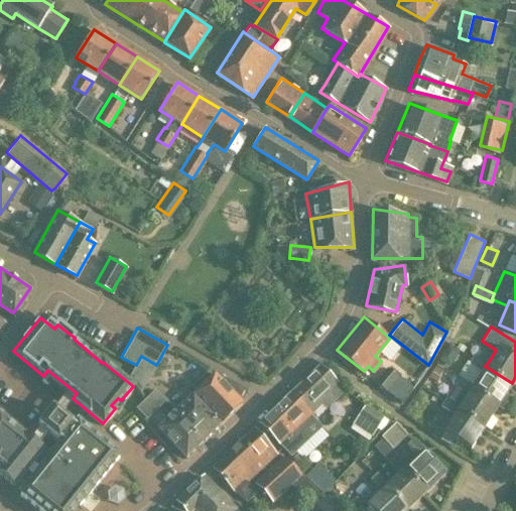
[(446,341),(439,356),(448,361),(456,346),(446,341)]
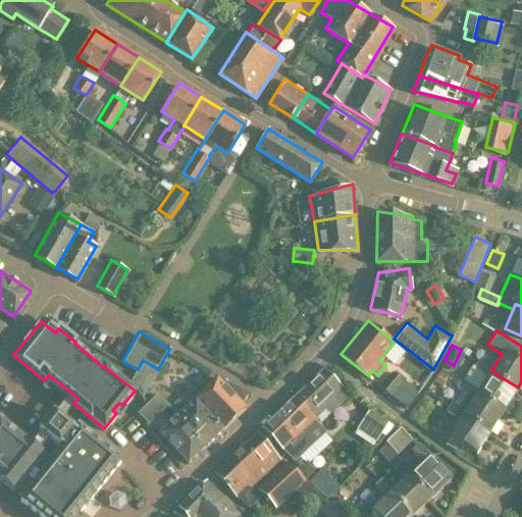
[(477,391),(505,408),(510,412),(517,400),(512,397),(518,388),(490,370),(493,367),(479,358),(477,360),(473,366),(487,375),(479,388),(477,391)]
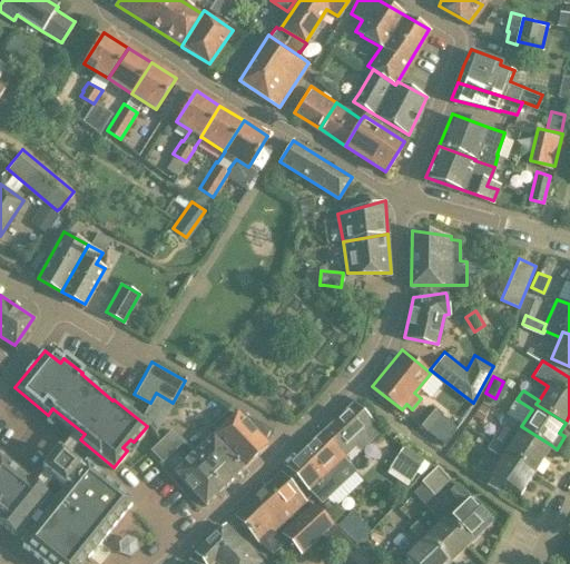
[(347,459),(381,428),(354,401),(321,432),(347,459)]
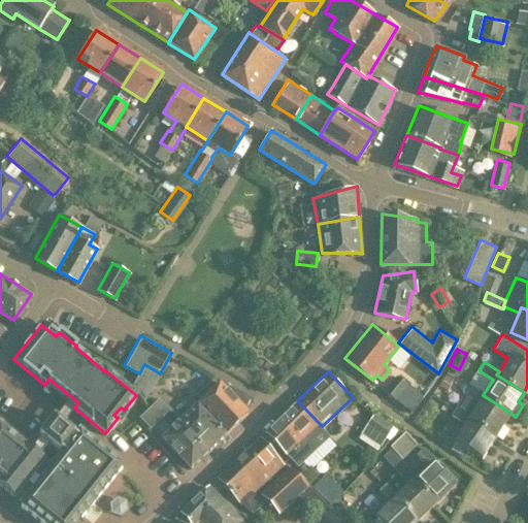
[(396,399),(408,384),(395,372),(384,389),(396,399)]
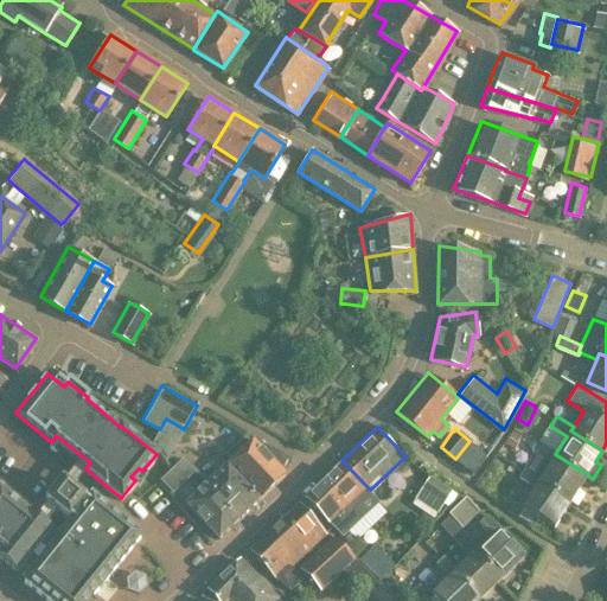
[(255,441),(253,439),(228,462),(260,497),(285,472),(281,470),(288,456),(292,458),(292,456),(257,439),(255,441)]
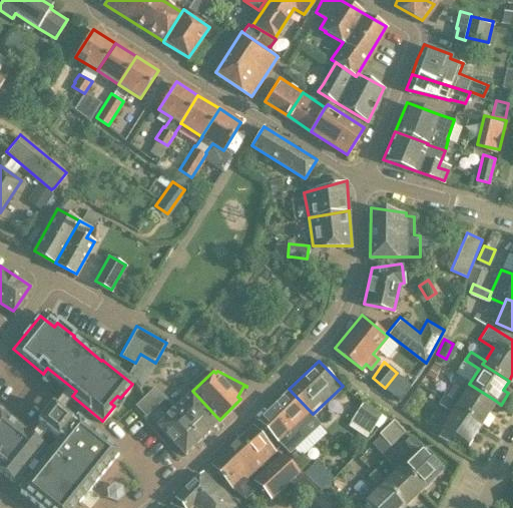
[(466,389),(457,402),(455,406),(482,423),(496,401),(469,384),(471,381),(457,373),(455,375),(452,381),(466,389)]
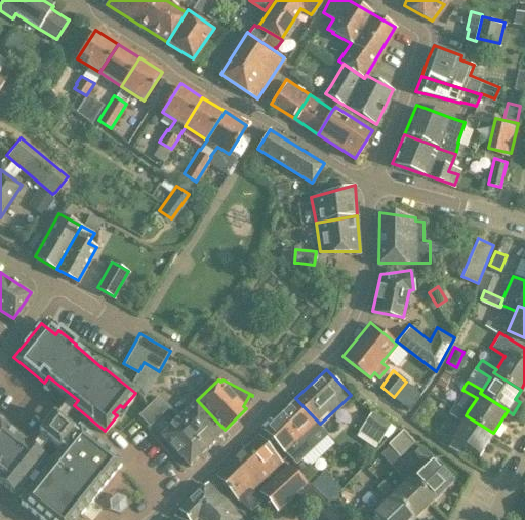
[(320,424),(295,398),(265,428),(285,449),(296,461),(313,445),(305,437),(320,424)]
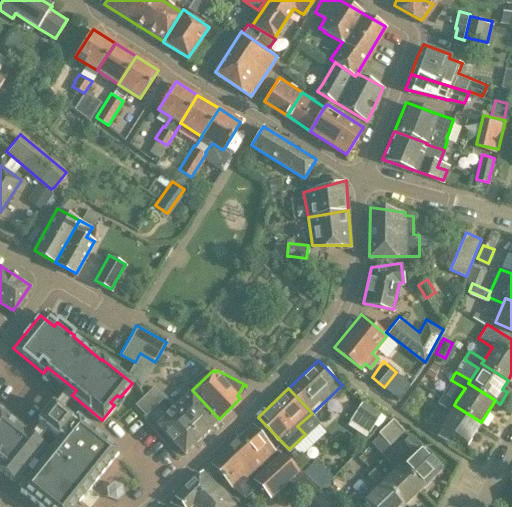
[(219,419),(192,390),(173,407),(183,417),(182,418),(200,437),(219,419)]
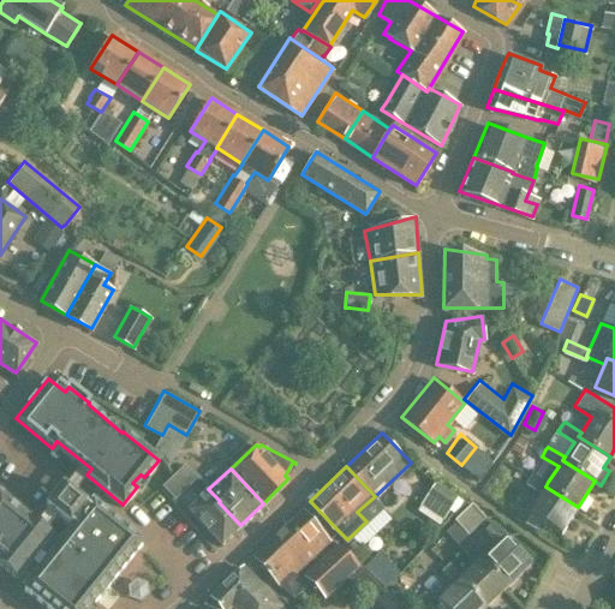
[(526,481),(542,491),(529,512),(541,520),(561,532),(578,507),(545,487),(548,482),(532,471),(530,475),(526,481)]
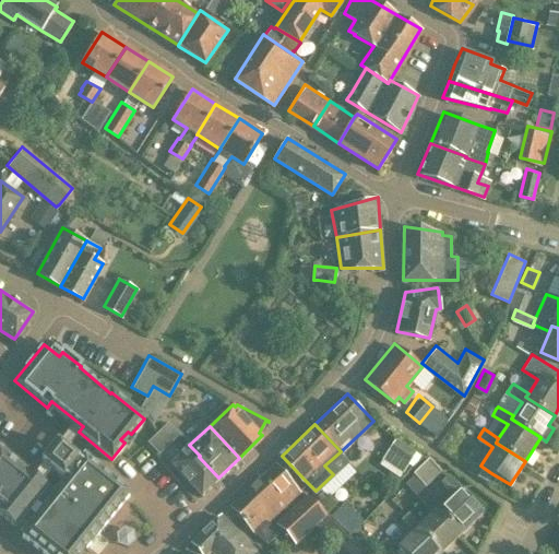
[(157,452),(167,444),(156,432),(146,440),(157,452)]
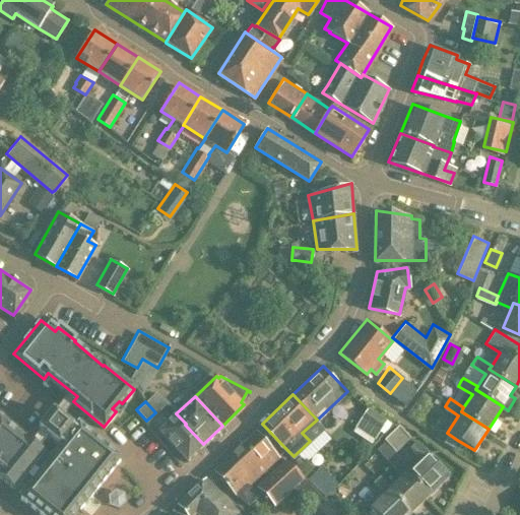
[(20,496),(44,514),(73,514),(87,497),(120,457),(77,424),(74,428),(52,409),(46,416),(38,427),(61,445),(51,458),(0,416),(0,474),(14,487),(18,483),(26,489),(20,496)]
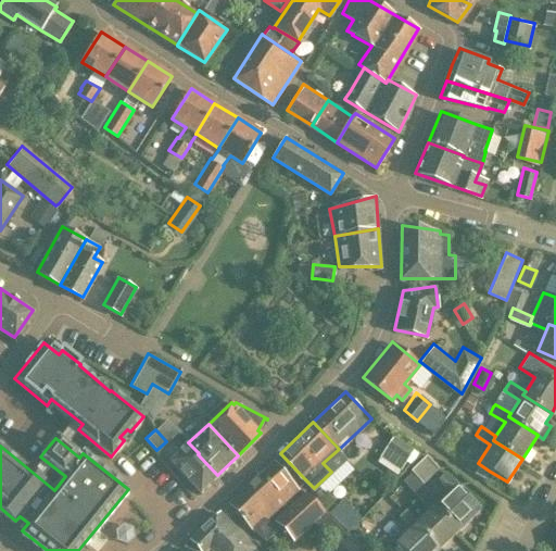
[(387,440),(379,460),(401,468),(408,449),(387,440)]
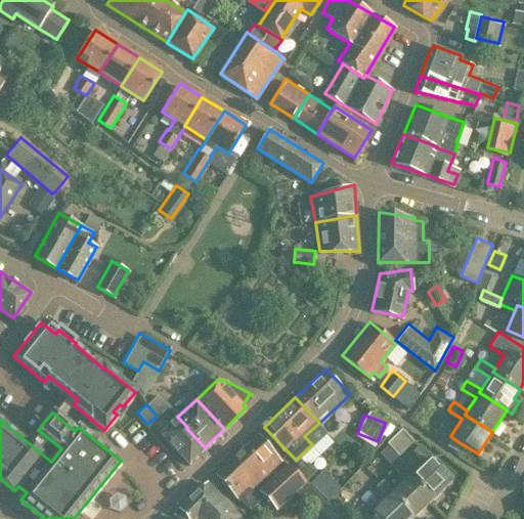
[(187,427),(177,417),(161,433),(188,463),(205,447),(186,428),(187,427)]
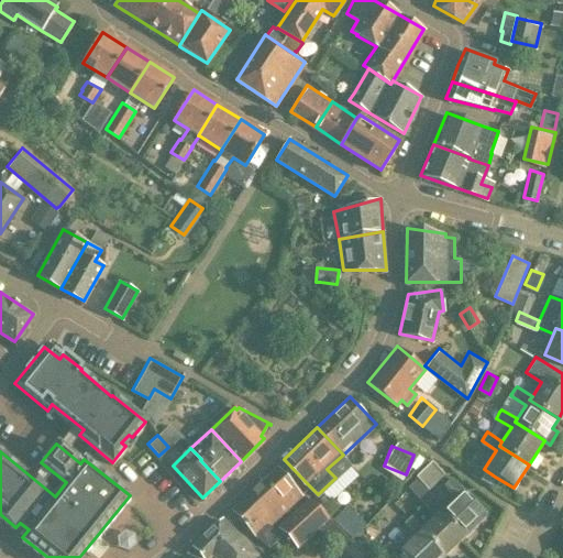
[(432,458),(417,472),(429,485),(444,471),(432,458)]
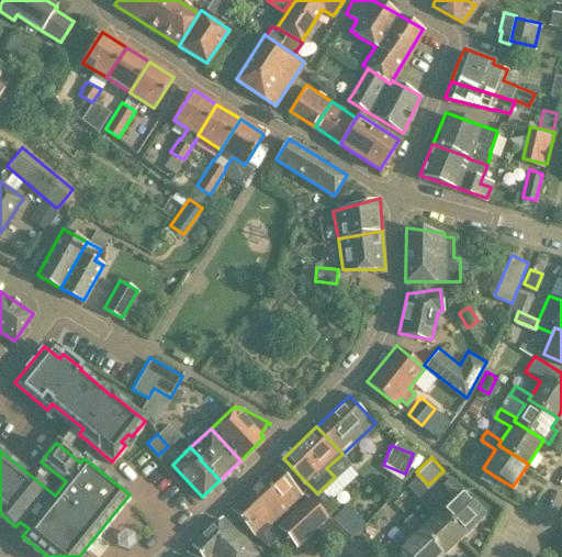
[(277,466),(246,494),(257,507),(258,505),(271,520),(302,492),(277,466)]
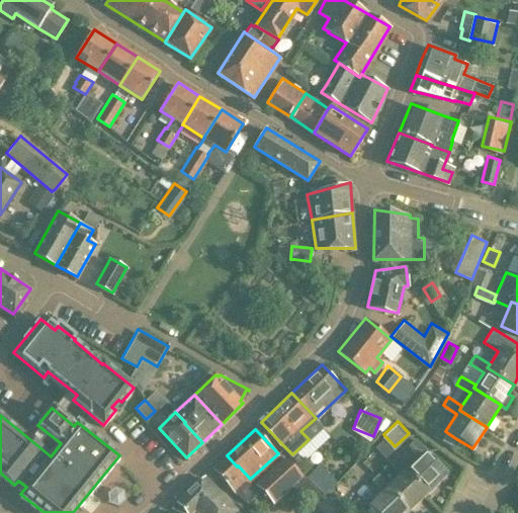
[(420,456),(409,466),(406,469),(428,492),(446,475),(425,452),(427,450),(415,437),(408,444),(420,456)]
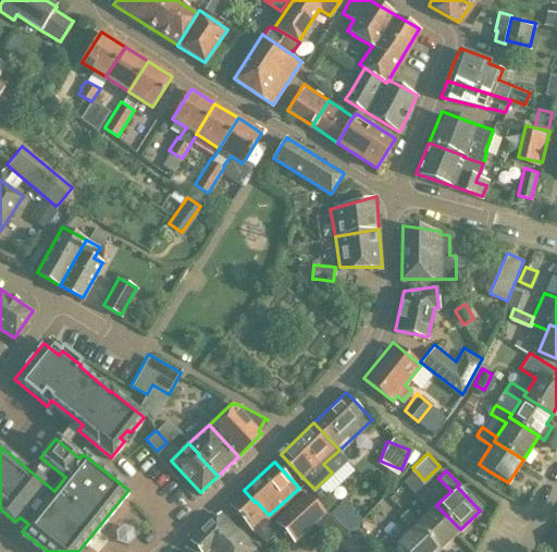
[(404,480),(419,497),(426,489),(429,488),(412,471),(404,480)]
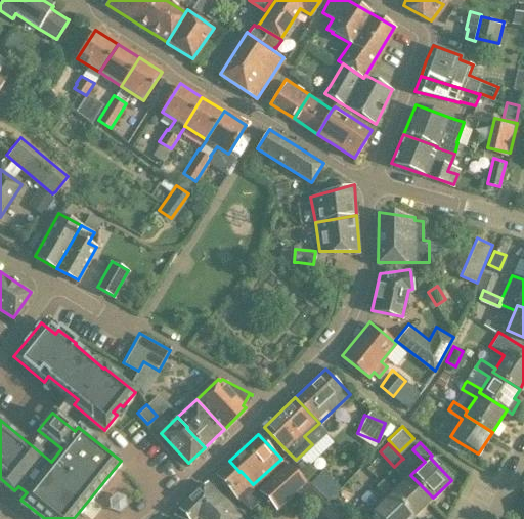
[(392,492),(415,516),(433,498),(410,475),(413,472),(401,460),(394,467),(406,479),(395,489),(392,492)]
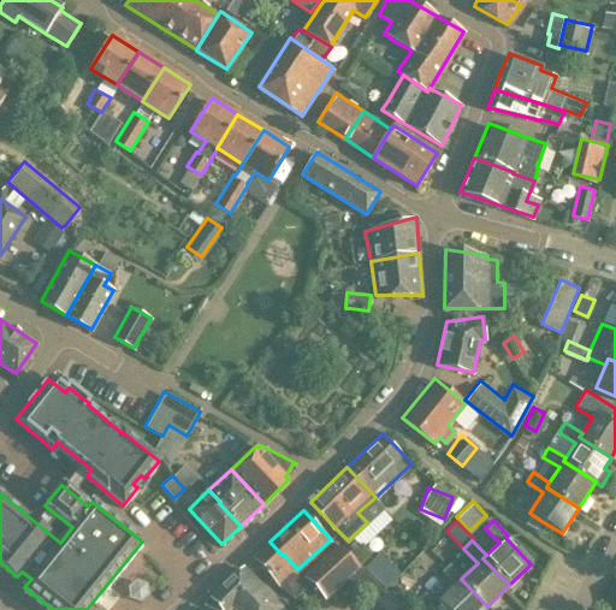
[(283,584),(294,597),(307,585),(295,572),(297,569),(283,554),(282,555),(270,542),(254,556),(282,585),(283,584)]
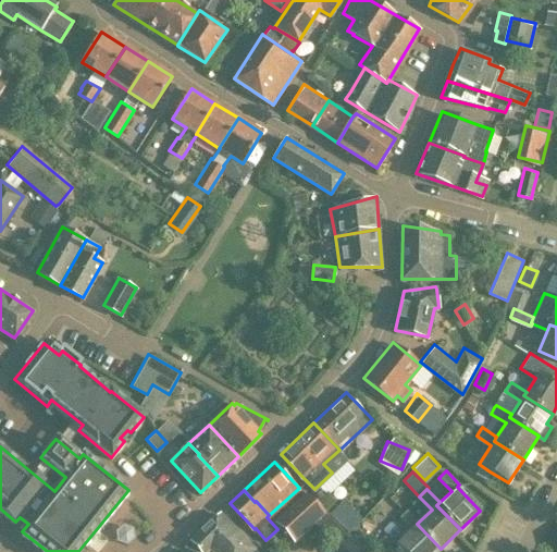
[(294,540),(326,511),(309,493),(307,490),(275,519),(294,540)]
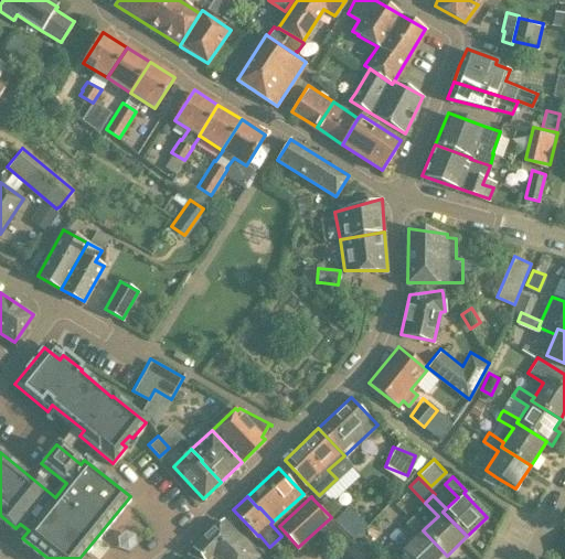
[(353,537),(368,523),(348,504),(334,517),(353,537)]
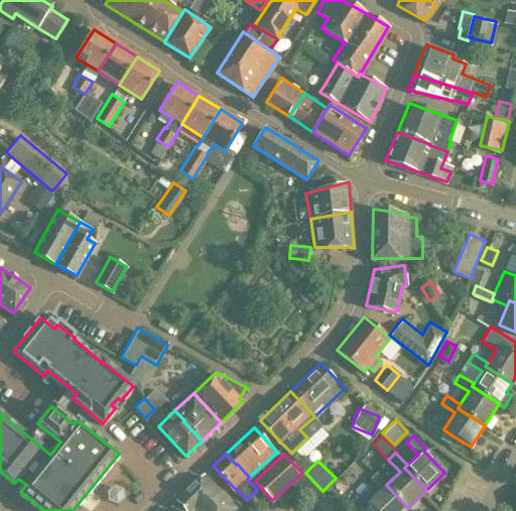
[(404,510),(408,508),(386,485),(389,482),(377,470),(374,474),(370,477),(382,489),(367,502),(375,510),(404,510)]
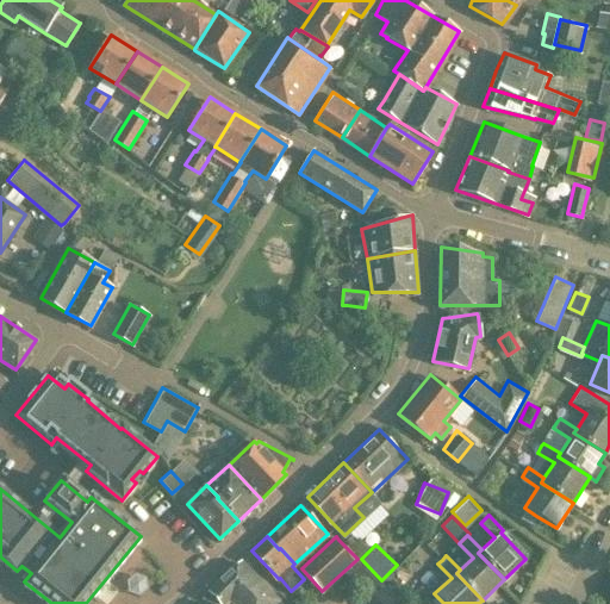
[(221,603),(229,597),(235,603),(282,603),(280,601),(269,589),(242,560),(209,591),(221,603)]
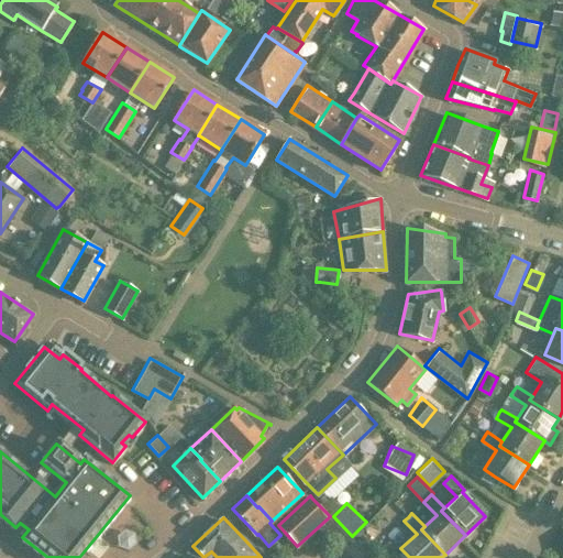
[(116,534),(118,545),(128,548),(135,542),(133,532),(123,528),(116,534)]
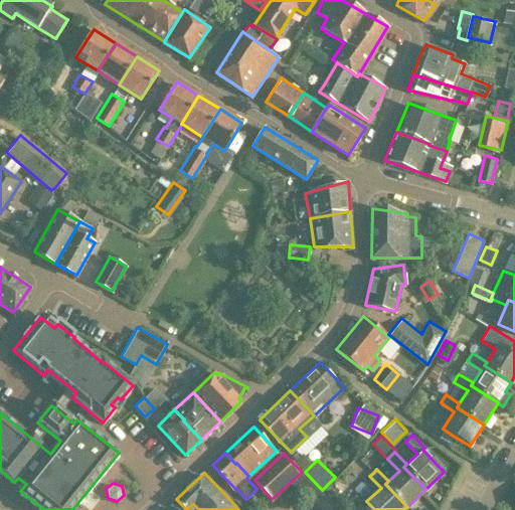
[(306,509),(339,509),(323,494),(306,509)]
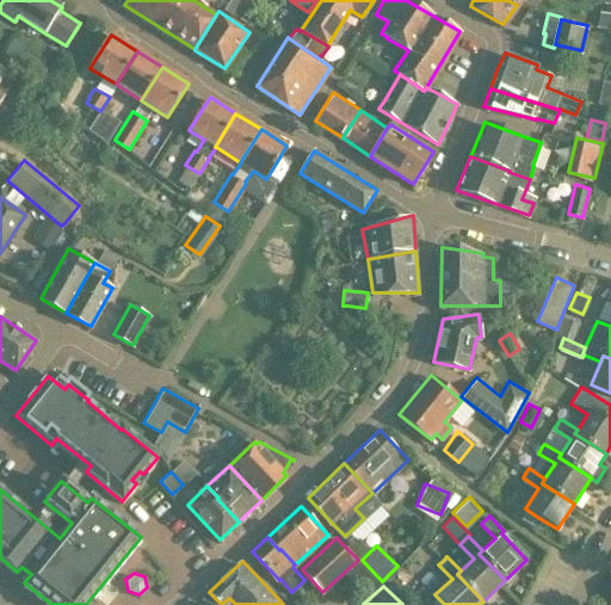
[(444,604),(434,594),(424,604),(444,604)]
